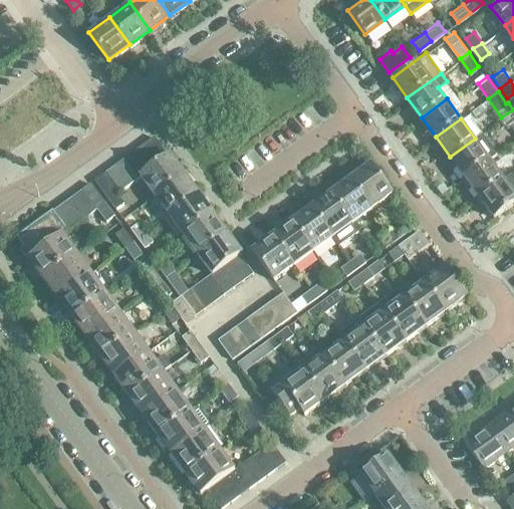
[(158,161),(168,154),(154,135),(144,142),(158,161)]
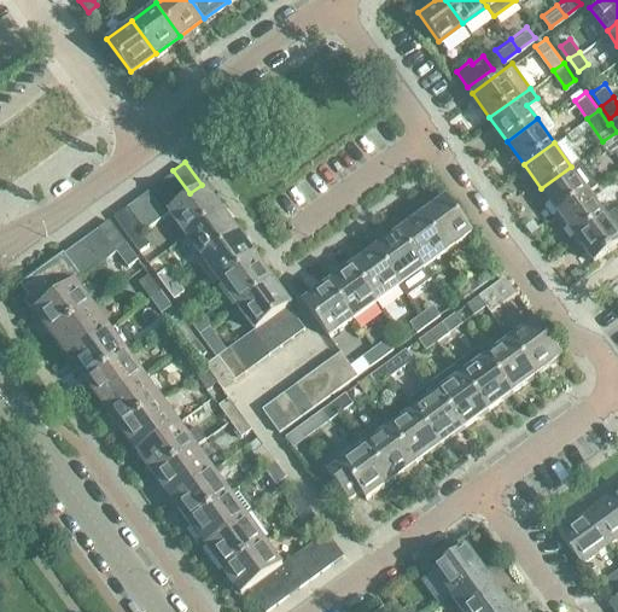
[(588,190),(571,167),(541,188),(558,211),(588,190)]
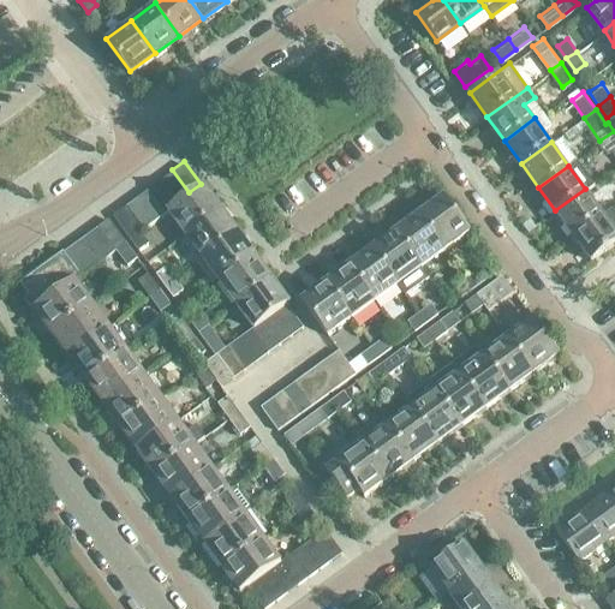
[(177,201),(189,192),(172,169),(160,178),(177,201)]
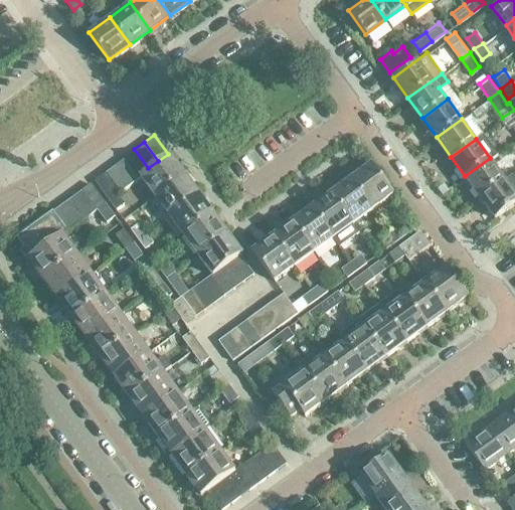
[(139,176),(142,175),(141,174),(148,168),(134,149),(125,156),(139,176)]
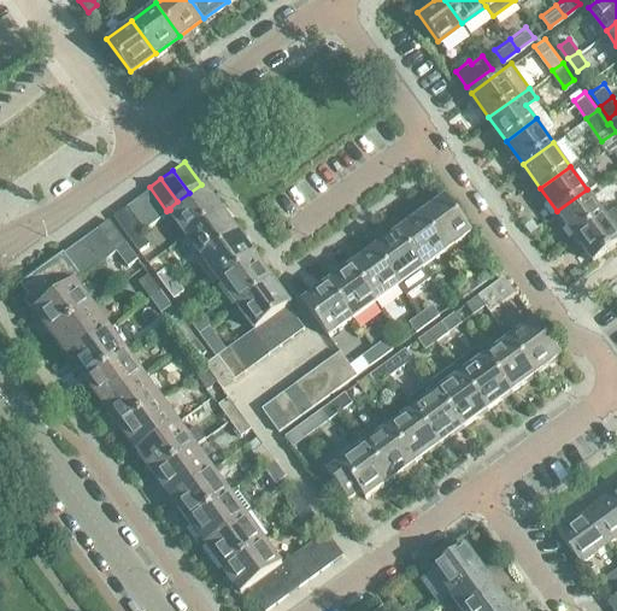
[(186,231),(221,206),(204,183),(201,184),(189,193),(177,201),(169,209),(170,210),(186,231)]
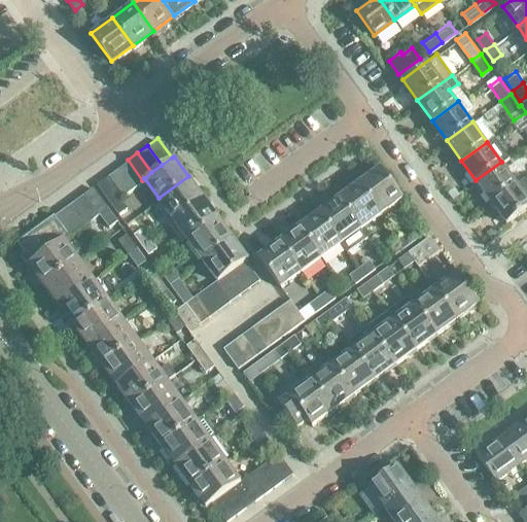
[(133,187),(142,180),(128,160),(117,167),(133,187)]
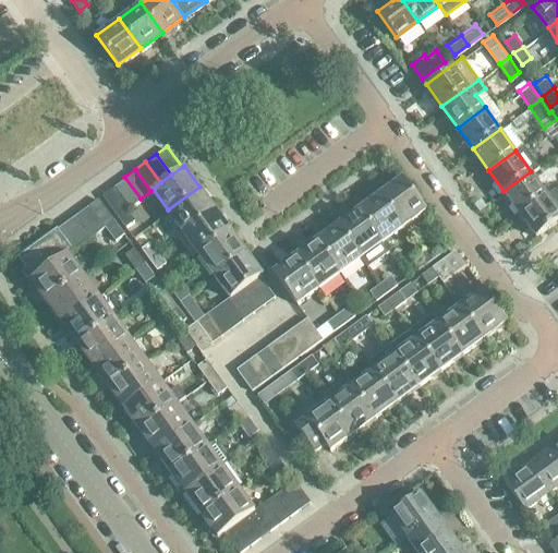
[(520,213),(547,193),(531,171),(504,191),(520,213)]
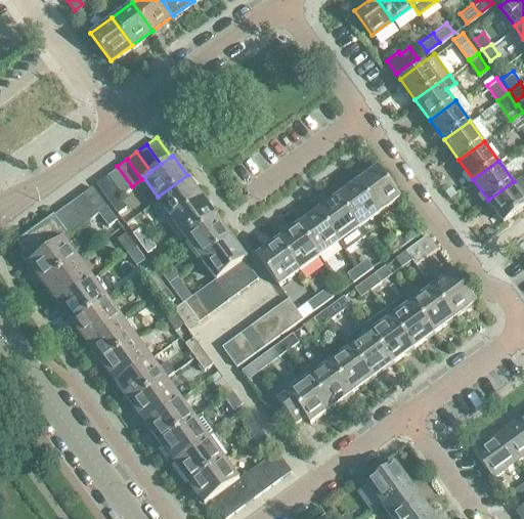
[(132,186),(117,166),(106,174),(122,193),(132,186)]
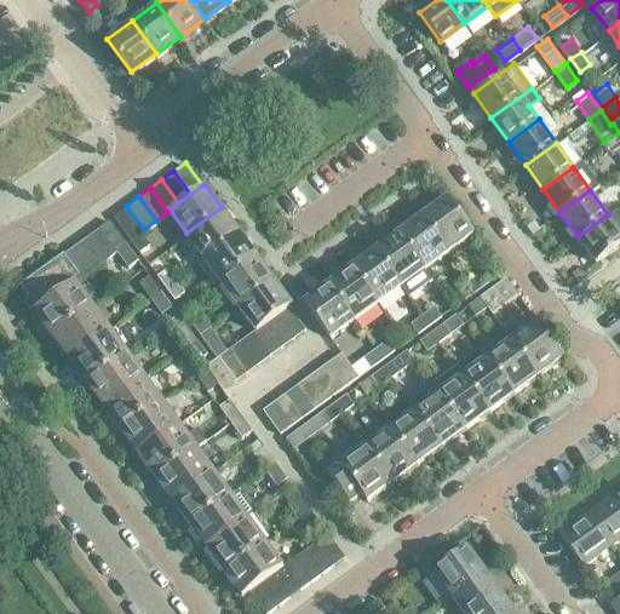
[(447,196),(423,213),(448,248),(472,231),(447,196)]
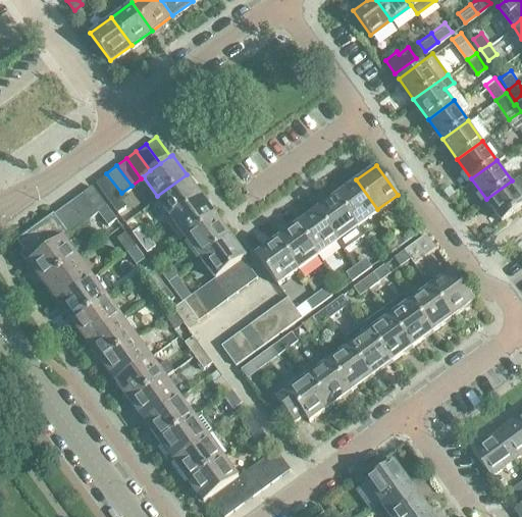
[(119,195),(121,193),(106,173),(96,181),(117,210),(126,204),(119,195)]
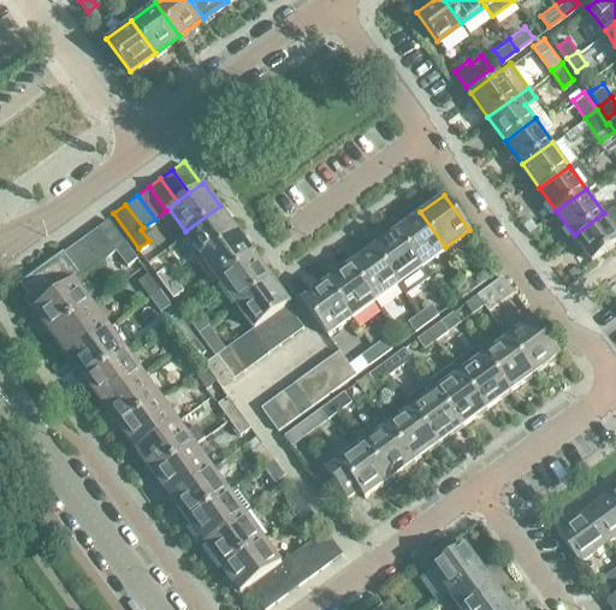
[(202,255),(237,230),(220,206),(185,231),(202,255)]
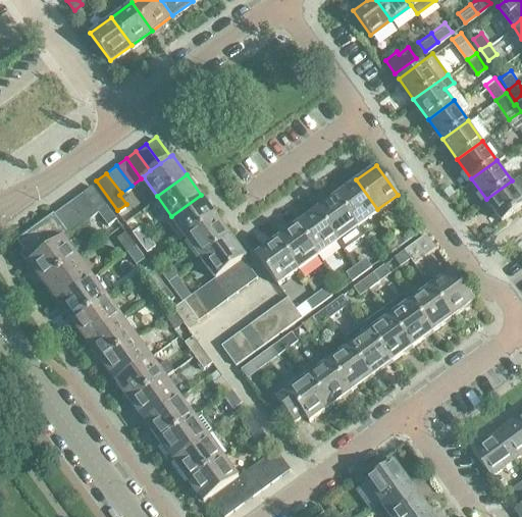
[(357,224),(377,209),(356,179),(335,195),(357,224)]
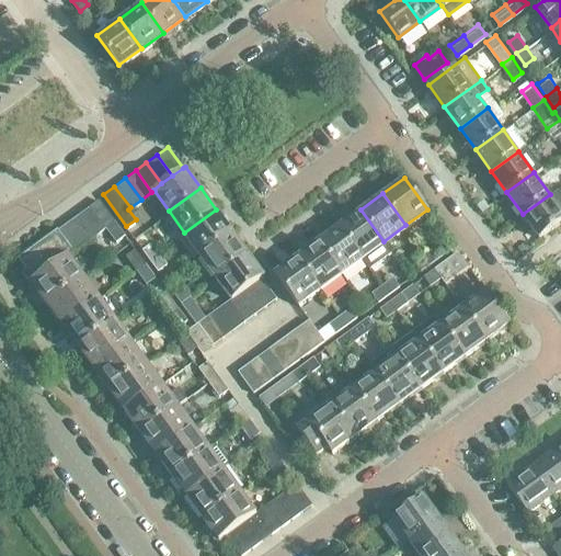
[(560,208),(550,194),(523,214),(538,236),(560,219),(560,208)]
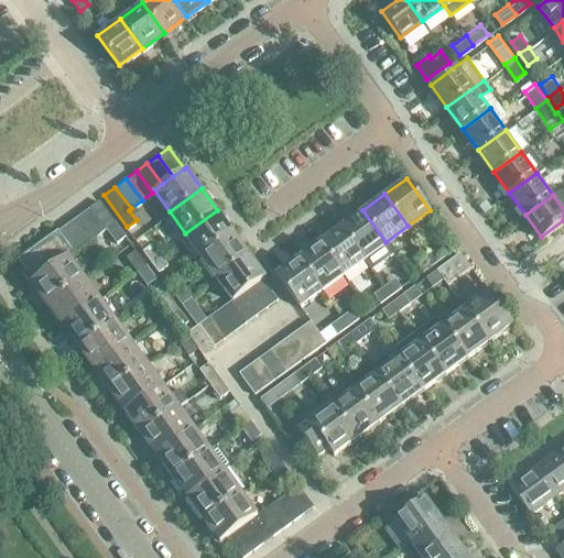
[(106,227),(116,220),(99,198),(89,206),(105,228),(106,227)]
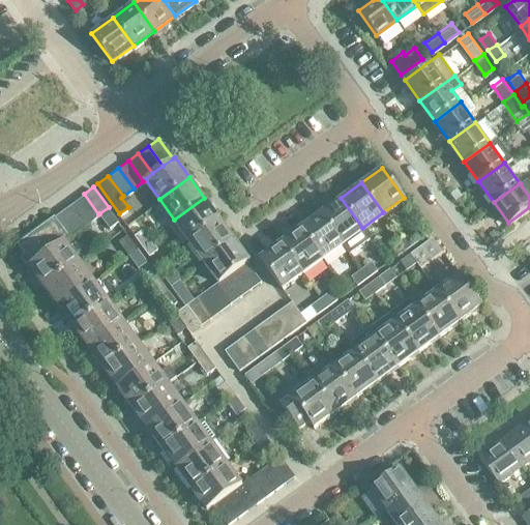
[(89,222),(98,214),(84,194),(74,201),(89,222)]
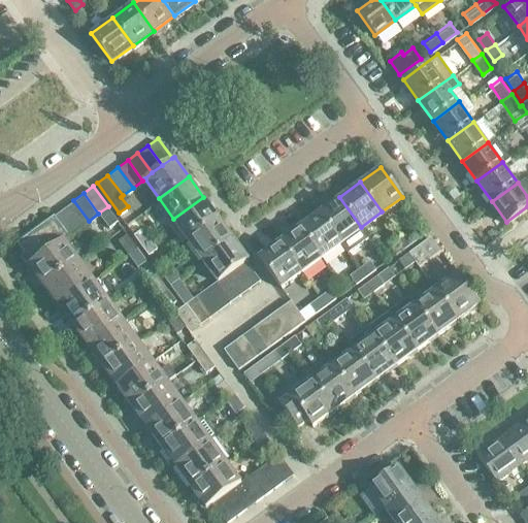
[(173,219),(188,239),(218,218),(203,197),(173,219)]
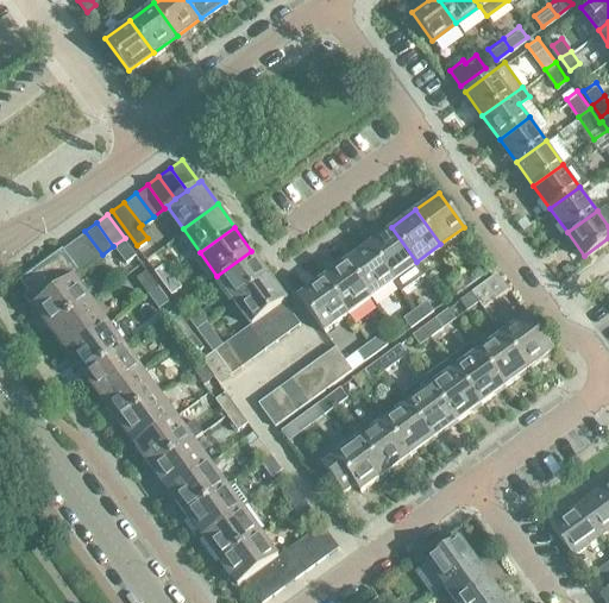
[(394,278),(416,262),(391,227),(369,244),(394,278)]
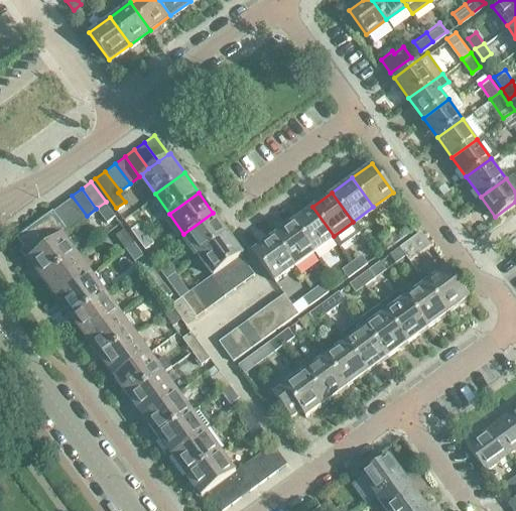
[(62,203),(78,223),(87,216),(72,196),(62,203)]
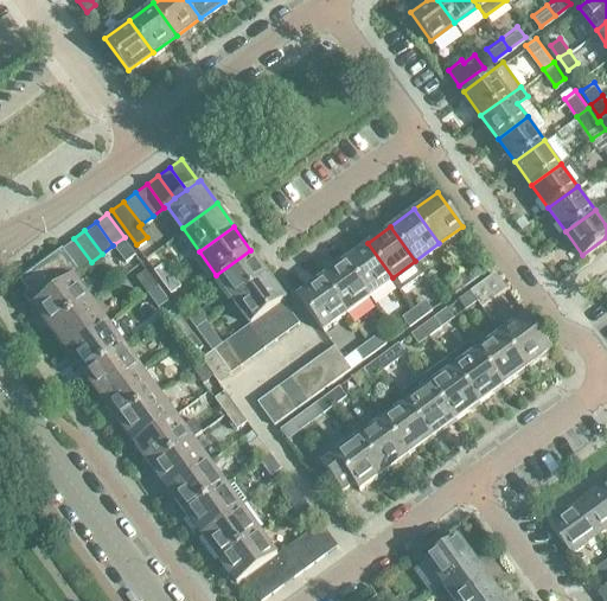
[(125,237),(114,244),(125,260),(135,251),(125,237)]
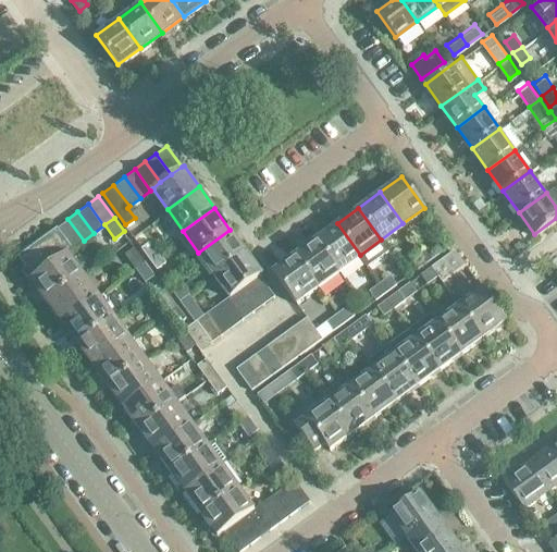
[(143,229),(135,218),(125,224),(133,235),(143,229)]
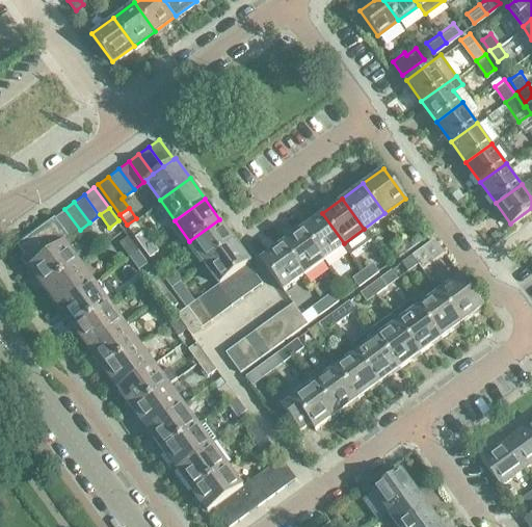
[(70,236),(80,230),(64,209),(55,216),(70,236)]
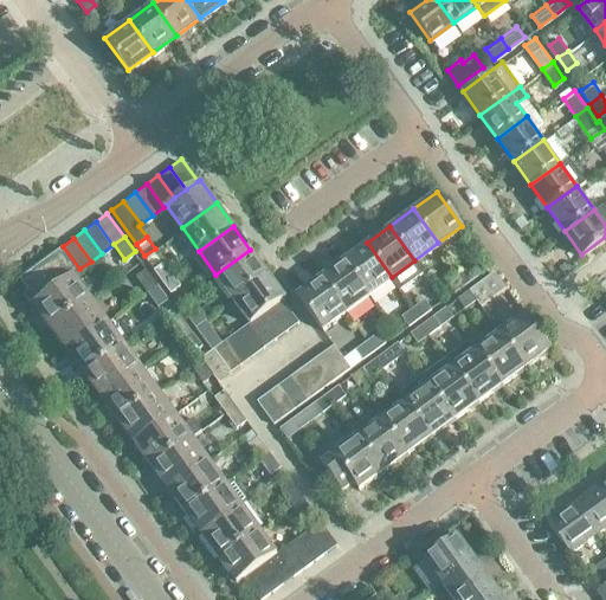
[(343,259),(368,294),(392,277),(367,243),(343,259)]
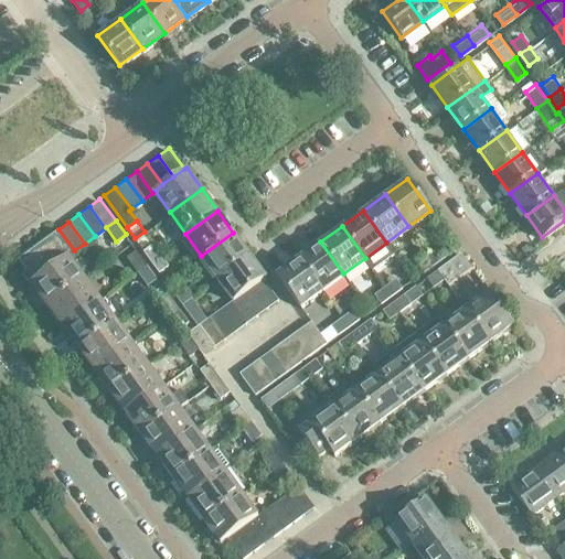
[(31,283),(67,256),(74,250),(59,229),(57,227),(18,257),(27,270),(23,272),(31,283)]
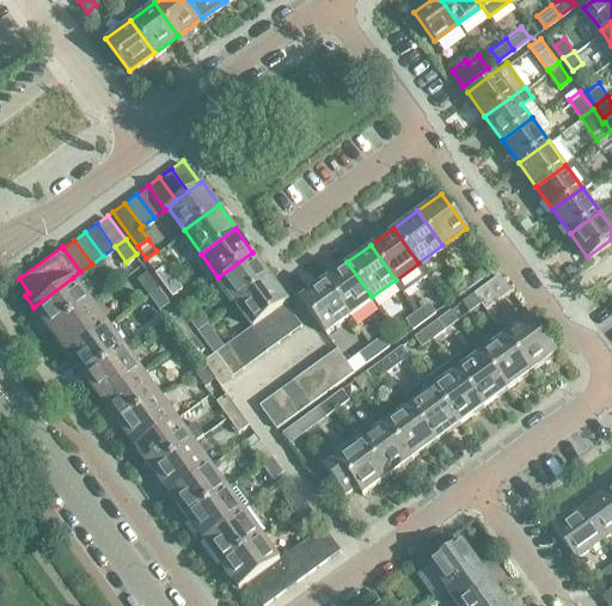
[(165,262),(157,251),(146,258),(155,270),(165,262)]
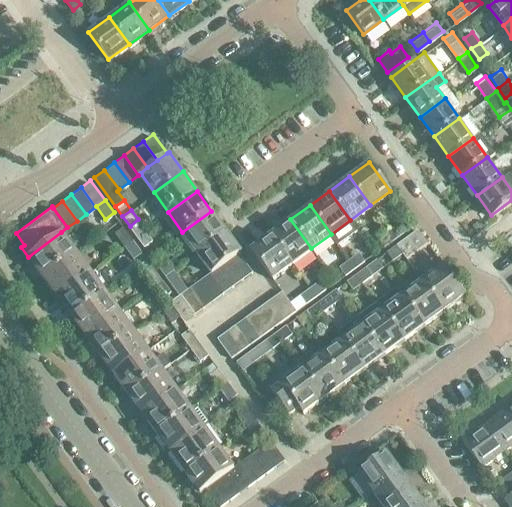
[(182,232),(197,252),(226,231),(211,211),(182,232)]
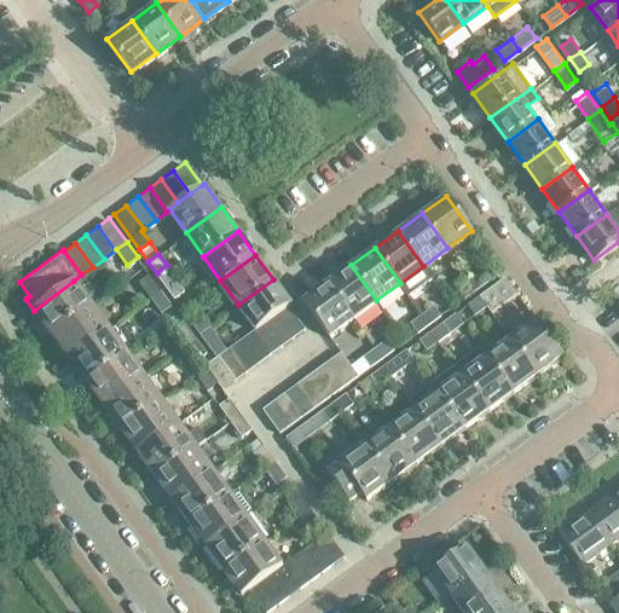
[(580,261),(571,269),(577,277),(586,270),(580,261)]
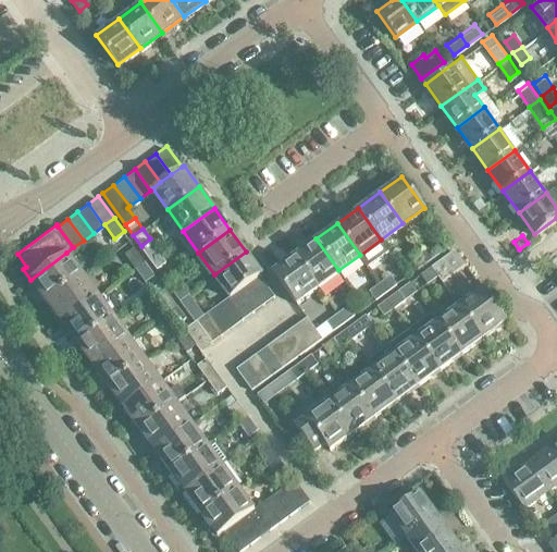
[(141,246),(148,256),(158,249),(150,238),(141,246)]
